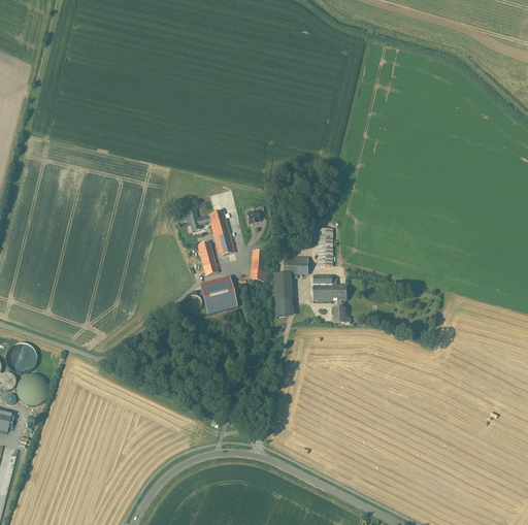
[(199,224),(210,221),(208,214),(197,217),(195,207),(186,209),(187,210),(176,212),(178,221),(189,218),(190,222),(188,222),(190,230),(200,227),(199,224)]
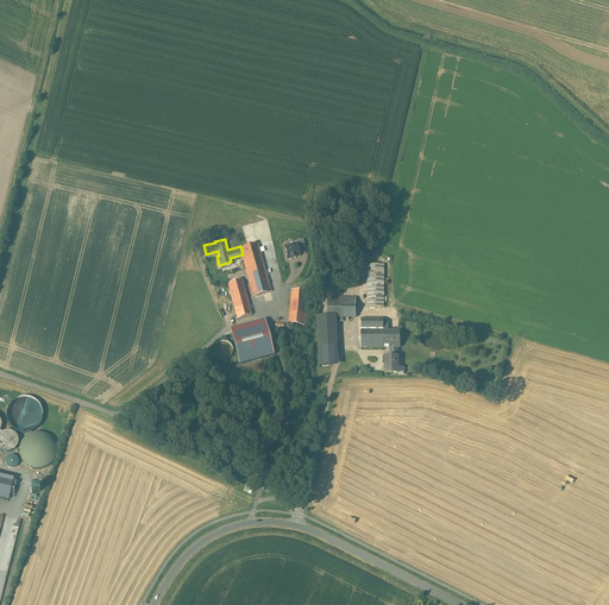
[(286,257),(300,253),(297,240),(286,244),(287,247),(283,249),(286,257)]
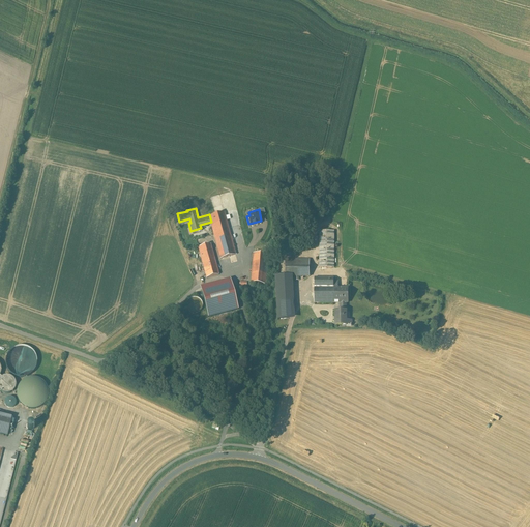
[(224,210),(209,213),(209,214),(211,222),(221,256),(235,252),(224,210)]
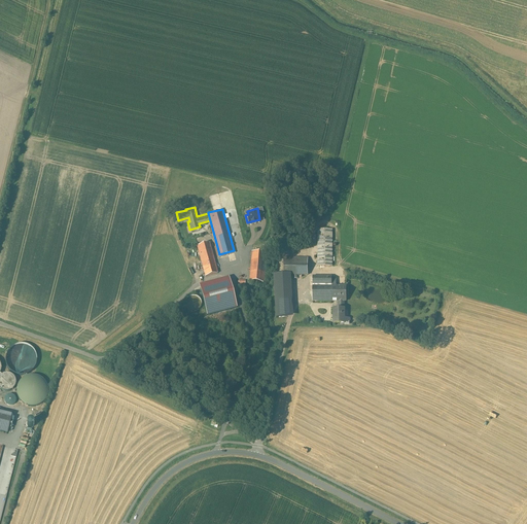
[(332,226),(318,226),(318,263),(332,263),(332,226)]
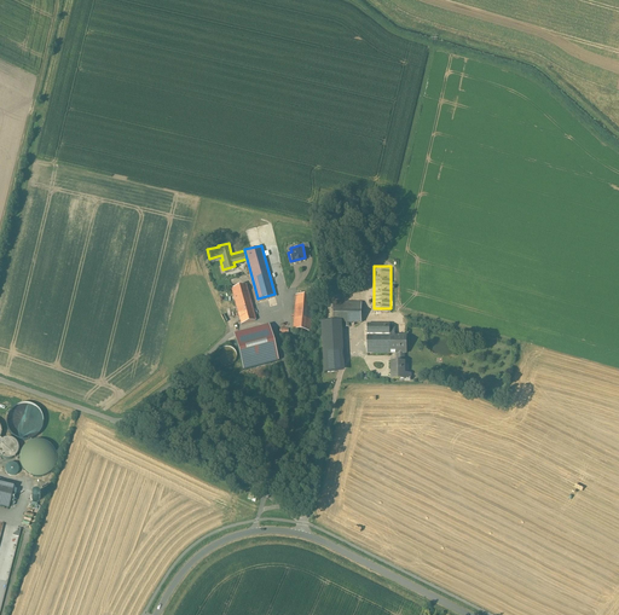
[(246,282),(231,285),(241,321),(255,318),(246,282)]
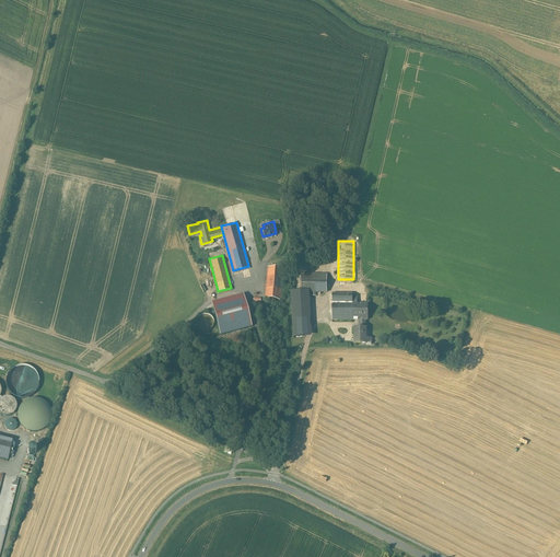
[(278,266),(268,265),(265,296),(273,297),(273,304),(280,305),(283,259),(278,259),(278,266)]
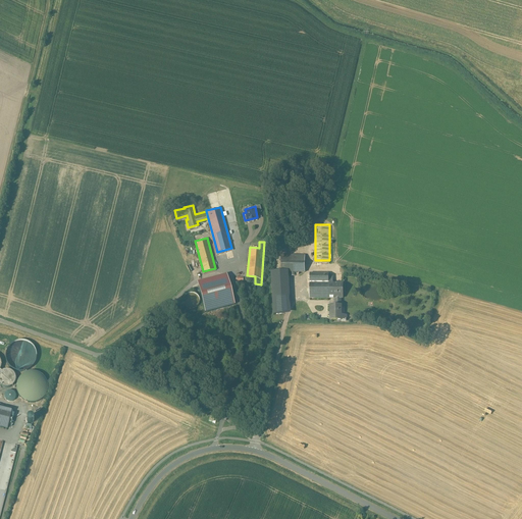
[(280,268),(280,269),(282,269),(305,269),(304,251),(279,251),(280,268)]
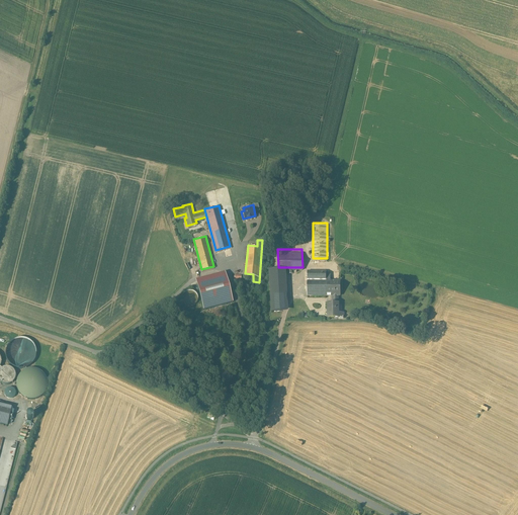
[(282,305),(280,267),(278,267),(278,266),(269,267),(271,305),(282,305)]
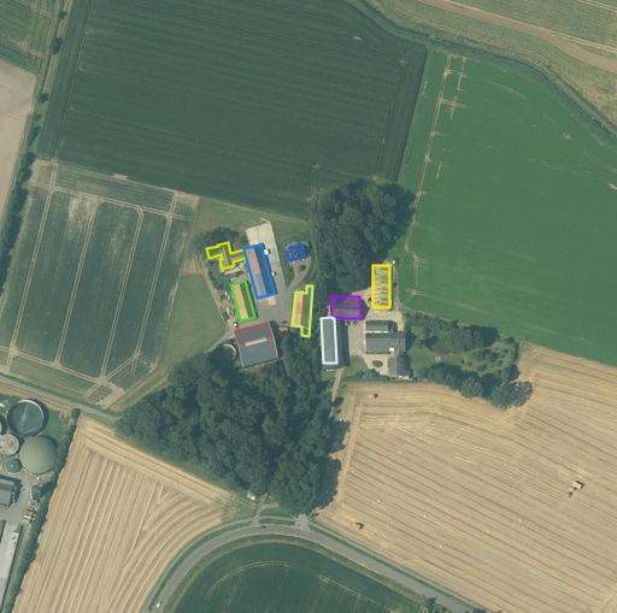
[(366,319),(366,348),(395,349),(403,349),(405,349),(405,331),(388,331),(388,319),(366,319)]
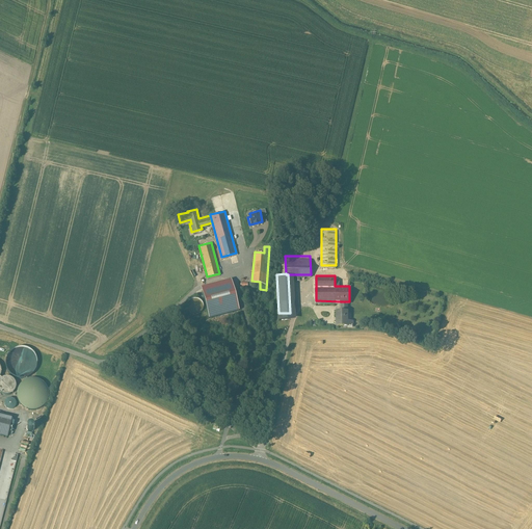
[(221,284),(213,286),(202,289),(210,315),(220,312),(229,310),(238,308),(231,281),(221,284)]
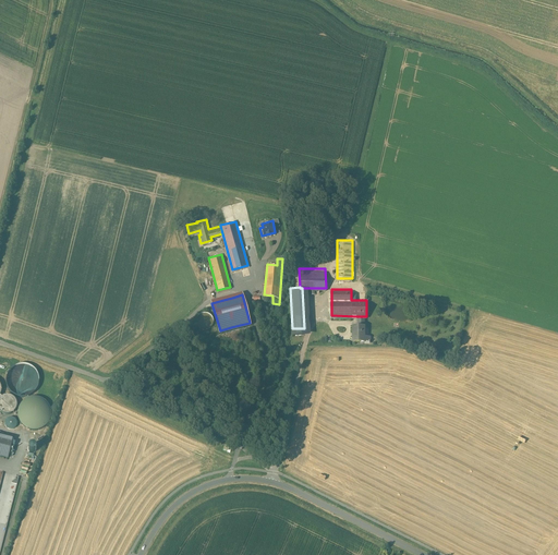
[(359,324),(353,324),(353,339),(365,339),(364,340),(371,340),(371,334),(365,334),(365,324),(364,324),(359,324)]
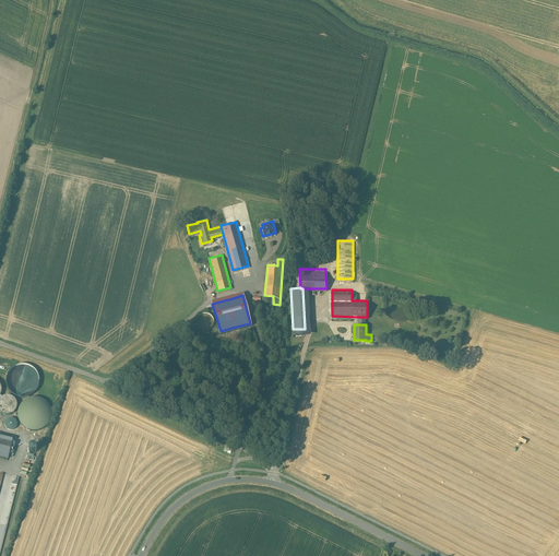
[(9,386),(12,391),(18,394),(24,395),(31,393),(35,390),(38,385),(39,378),(38,371),(34,366),(27,363),(21,363),(14,364),(10,368),(8,374),(7,380),(9,386)]
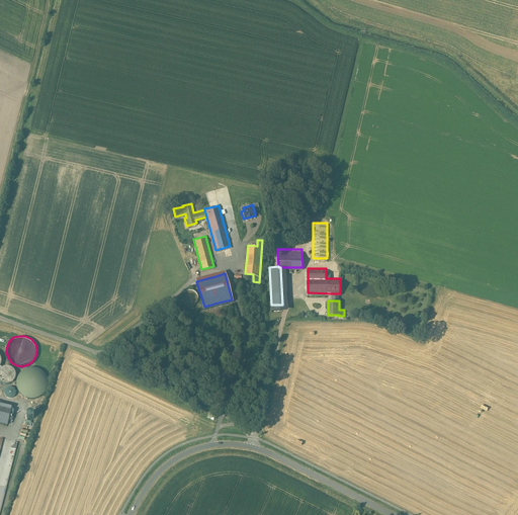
[(0,378),(1,379),(2,380),(4,381),(6,381),(7,381),(9,381),(11,380),(12,379),(13,378),(14,377),(15,375),(15,374),(15,372),(15,370),(15,369),(14,367),(13,366),(11,365),(10,364),(8,364),(7,364),(5,364),(3,364),(2,365),(0,366),(0,378)]
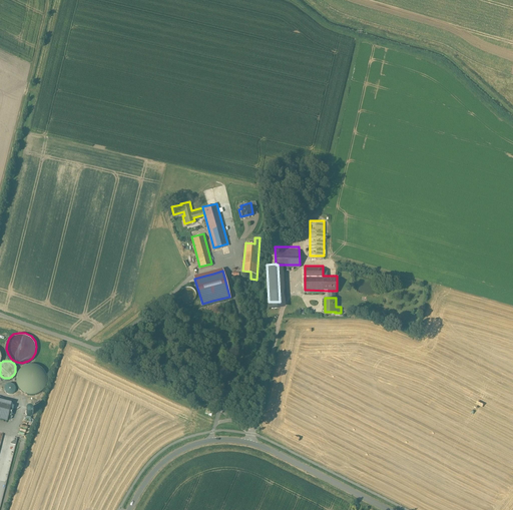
[(19,368),(18,370),(17,372),(17,373),(16,375),(16,377),(16,379),(17,381),(17,383),(18,385),(19,386),(20,388),(22,389),(23,390),(25,391),(27,392),(29,393),(31,393),(32,393),(34,393),(36,392),(38,391),(40,390),(41,389),(43,388),(44,386),(45,385),(46,383),(46,381),(47,379),(47,377),(46,375),(46,373),(45,371),(44,370),(43,368),(42,367),(40,365),(39,364),(37,363),(35,363),(33,362),(31,362),(29,363),(27,363),(26,364),(24,364),(22,365),(21,367),(19,368)]
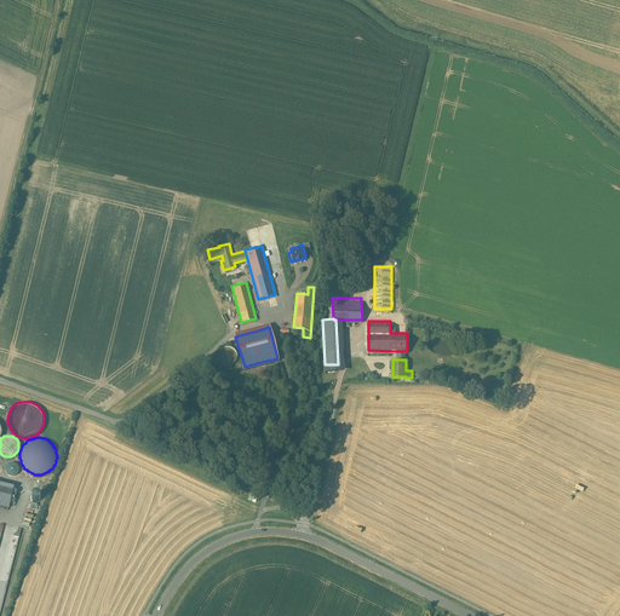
[(5,466),(5,467),(5,468),(6,471),(7,472),(9,472),(10,473),(11,473),(12,473),(15,473),(16,473),(17,472),(18,471),(18,470),(19,468),(19,466),(18,465),(18,464),(17,462),(16,461),(15,460),(13,460),(11,460),(10,460),(9,461),(7,462),(6,464),(6,465),(5,466)]
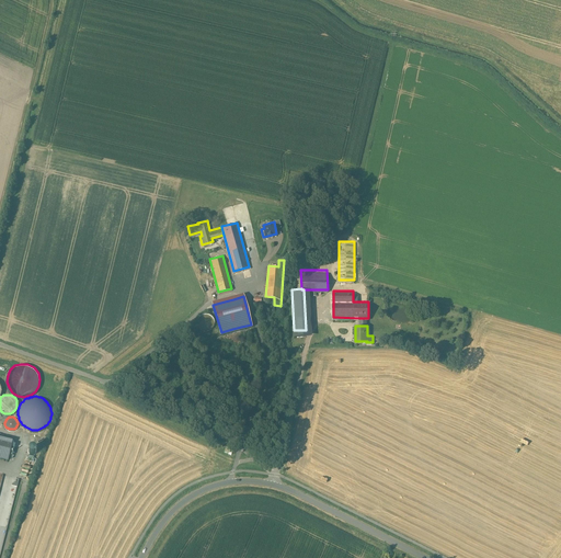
[(12,439),(0,435),(0,455),(8,458),(12,439)]
